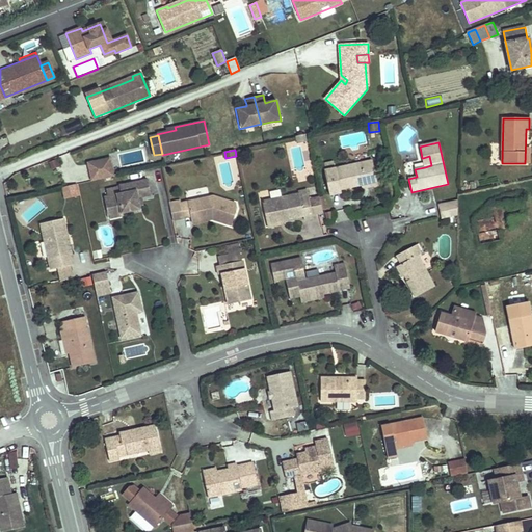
[(431,165),(429,156),(423,158),(425,167),(431,165)]
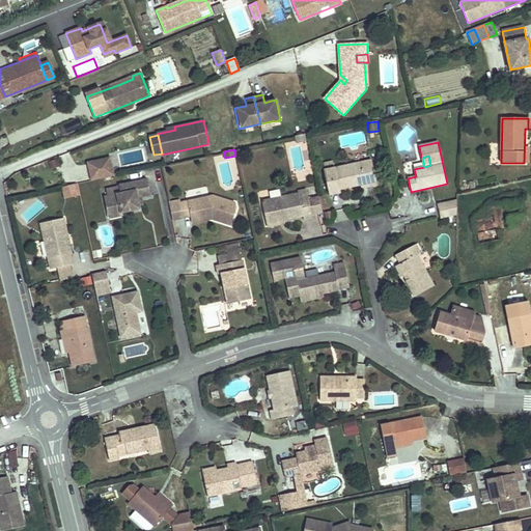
[(114,175),(112,167),(107,169),(105,159),(87,163),(91,180),(114,175)]
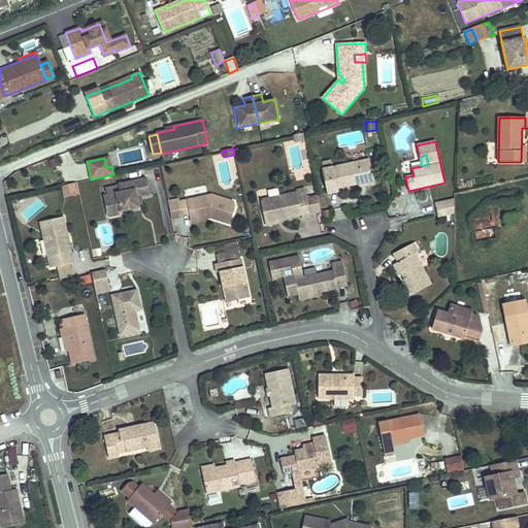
[(59,165),(57,159),(50,161),(52,168),(59,165)]
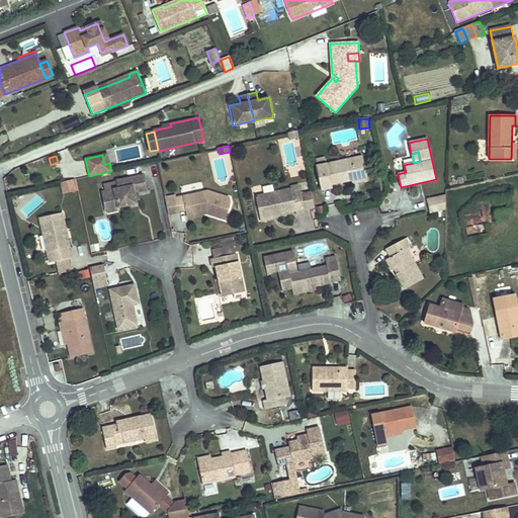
[(367,177),(362,156),(326,164),(325,158),(316,160),(318,166),(316,166),(321,190),(333,187),(332,184),(352,180),(367,177)]
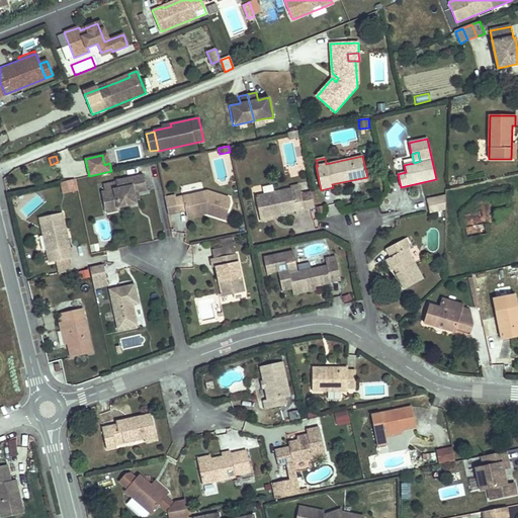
[(135,193),(138,192),(147,190),(144,175),(116,181),(116,182),(103,184),(105,191),(101,192),(104,206),(117,203),(118,208),(137,204),(136,200),(135,193)]
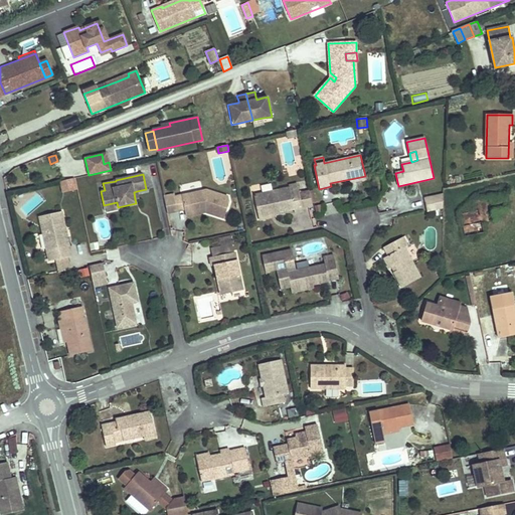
[(76,188),(74,179),(63,181),(64,187),(65,191),(76,188)]
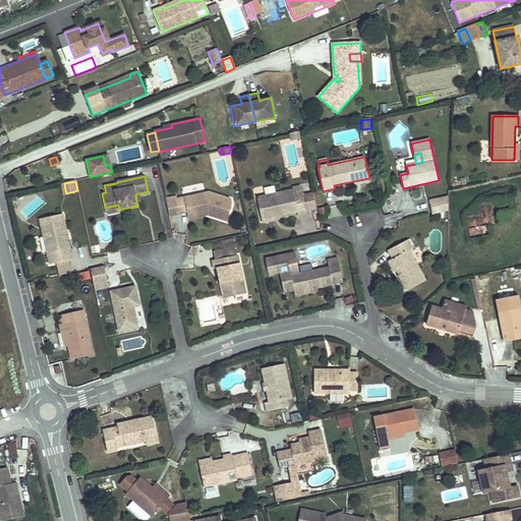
[(303,195),(300,186),(292,187),(293,190),(257,197),(262,220),(277,216),(297,212),(298,215),(306,214),(306,211),(303,195)]
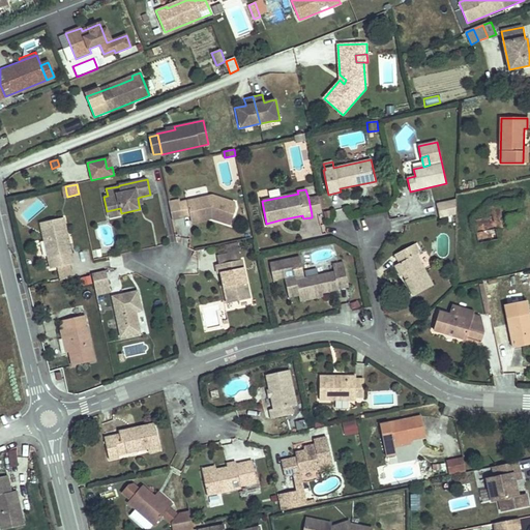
[(236,208),(235,203),(212,196),(179,203),(182,217),(190,215),(190,219),(209,215),(212,216),(211,218),(231,225),(236,208)]
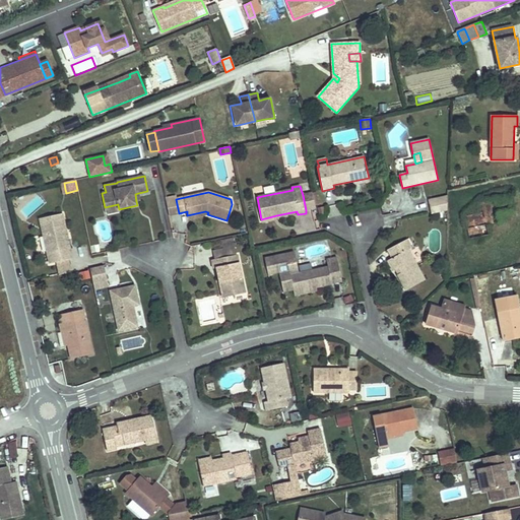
[(315,207),(312,193),(303,195),(306,210),(315,207)]
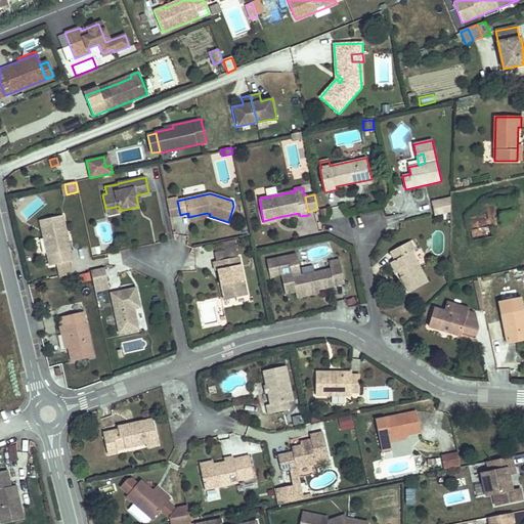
[(450,212),(451,198),(432,202),(435,215),(450,212)]
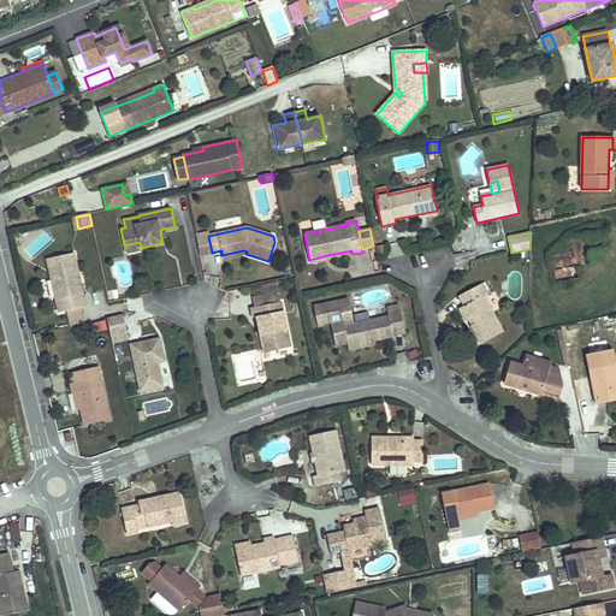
[(208,236),(208,234),(197,236),(202,255),(212,253),(208,236)]
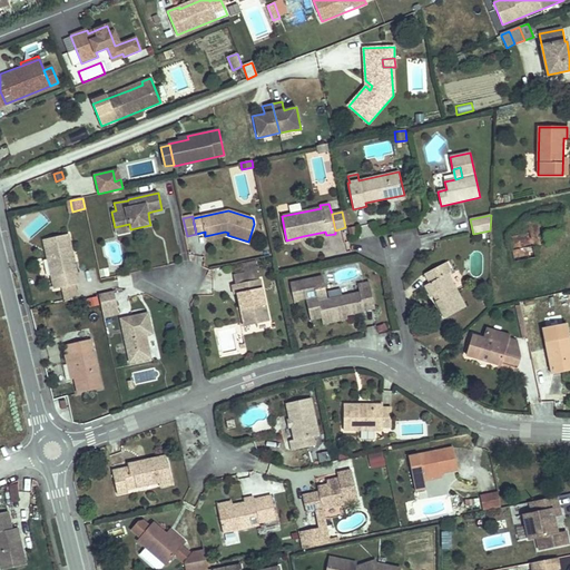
[(130,229),(129,224),(115,227),(117,235),(131,232),(130,229)]
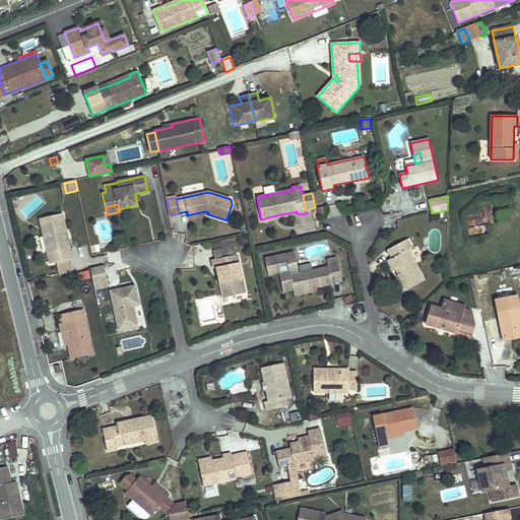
[(70,249),(68,240),(65,240),(62,228),(65,226),(63,213),(40,218),(50,264),(69,260),(67,249),(70,249)]
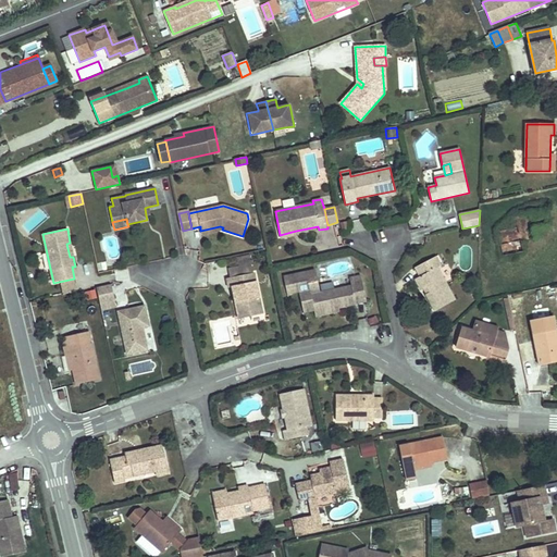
[(506,252),(521,252),(521,232),(500,233),(500,245),(506,245),(506,252)]
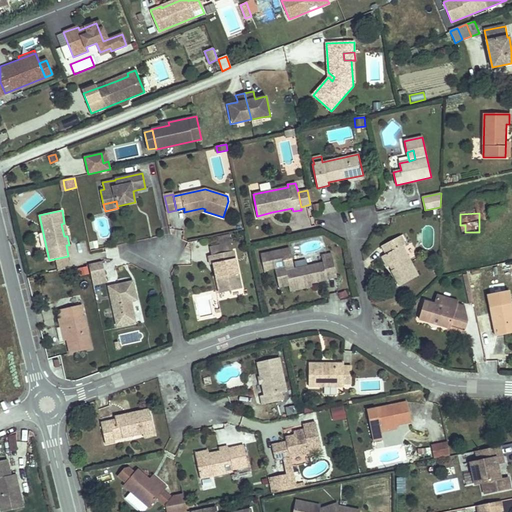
[(231,243),(229,234),(218,236),(220,245),(231,243)]
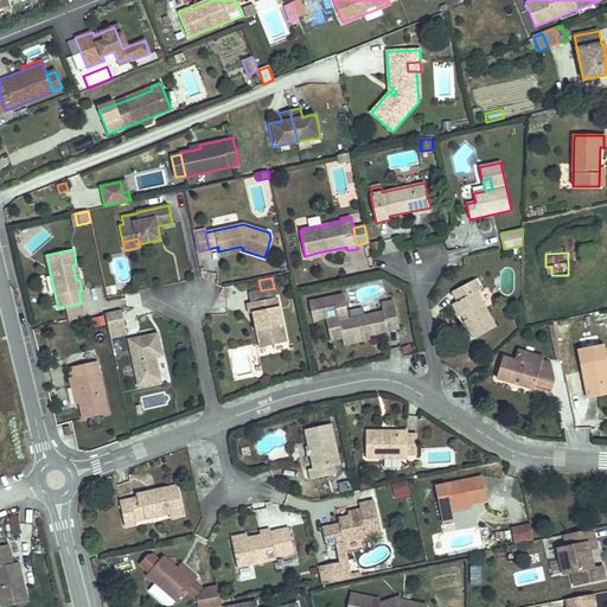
[(496,327),(477,292),(480,291),(474,280),(453,292),(458,301),(453,305),(459,317),(466,313),(470,319),(464,321),(474,339),(496,327)]
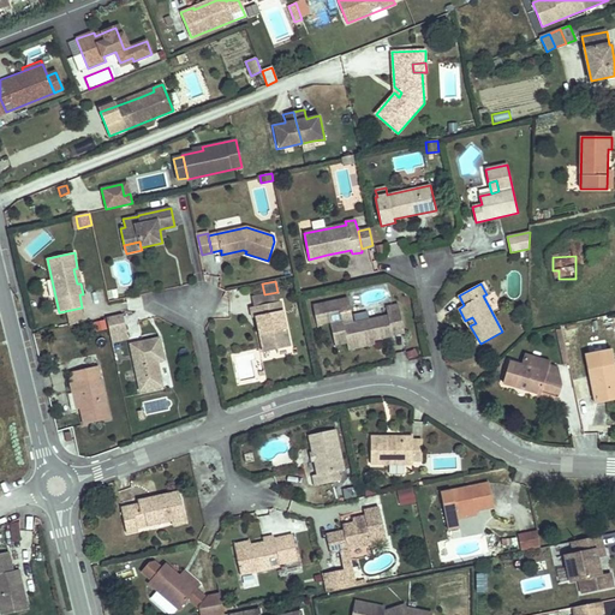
[(280,302),(278,292),(264,294),(254,297),(255,306),(280,302)]
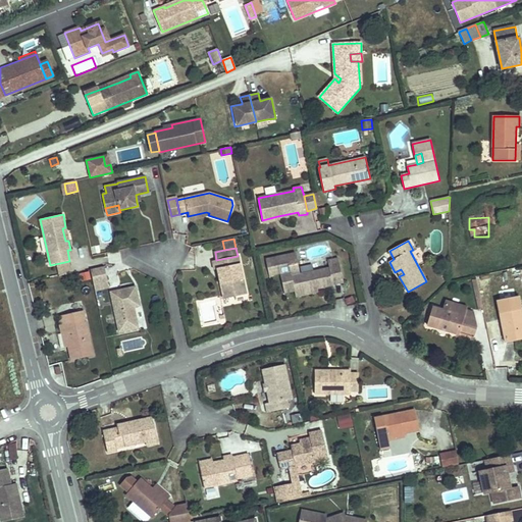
[(333,285),(332,280),(343,278),(338,259),(328,261),(329,268),(300,274),(296,253),(266,260),(268,270),(279,268),(280,273),(284,293),(302,290),(303,293),(313,291),(312,288),(315,288),(316,290),(333,285)]
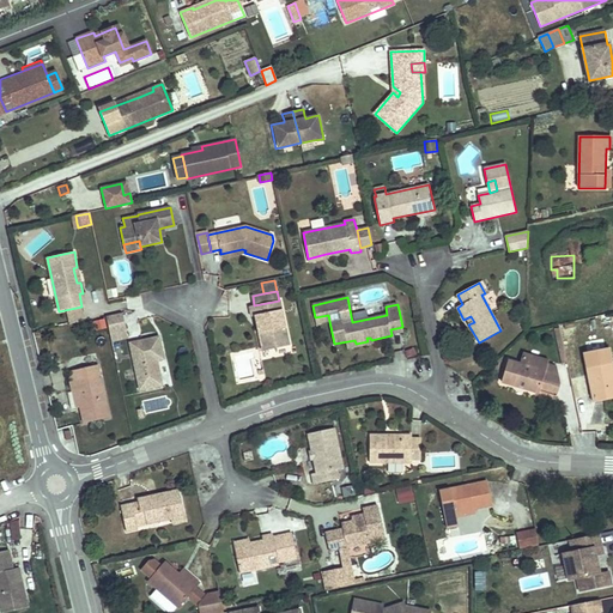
[(289,345),(280,301),(279,301),(254,305),(250,307),(252,317),(256,316),(259,315),(263,332),(259,333),(262,351),(289,345)]
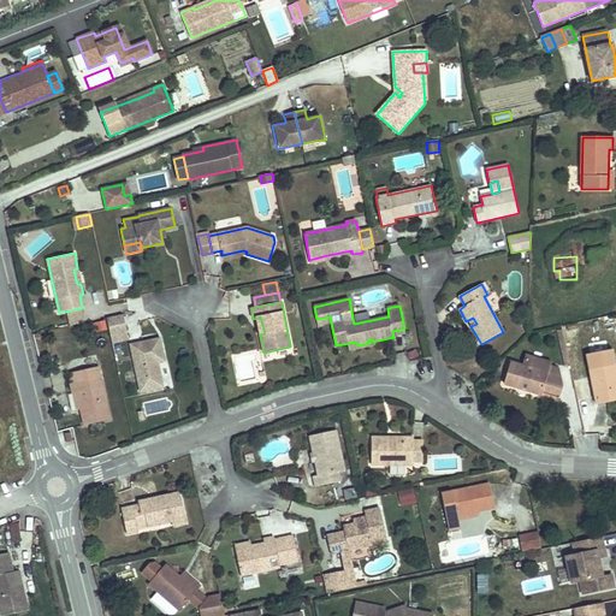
[(86,321),(82,308),(66,311),(70,325),(86,321)]
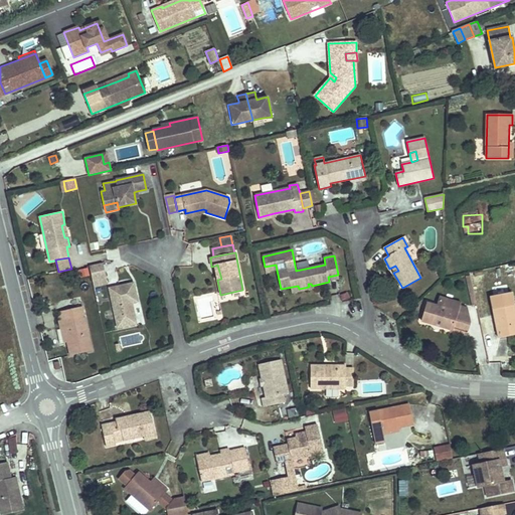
[(107,278),(103,263),(90,266),(93,281),(107,278)]
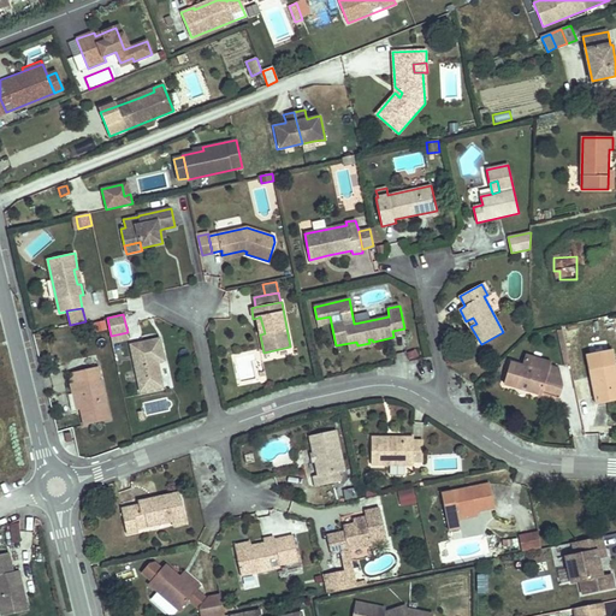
[(331,323),(330,317),(317,319),(318,326),(331,323)]
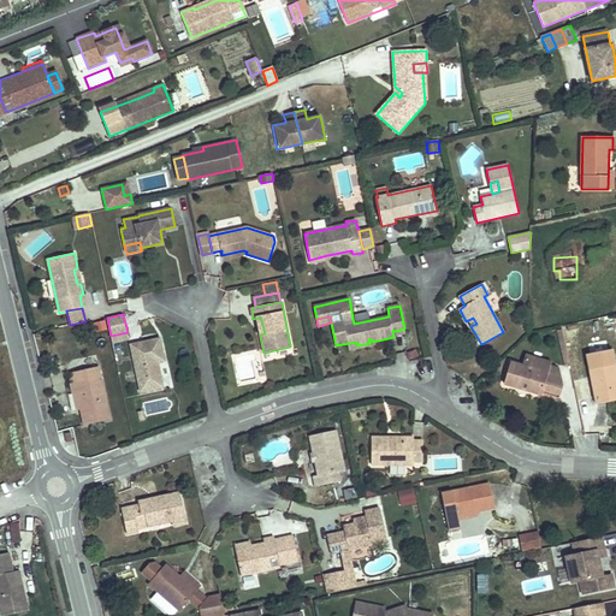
[(582,401),(567,325),(562,326),(562,330),(567,351),(569,363),(578,402),(582,401)]
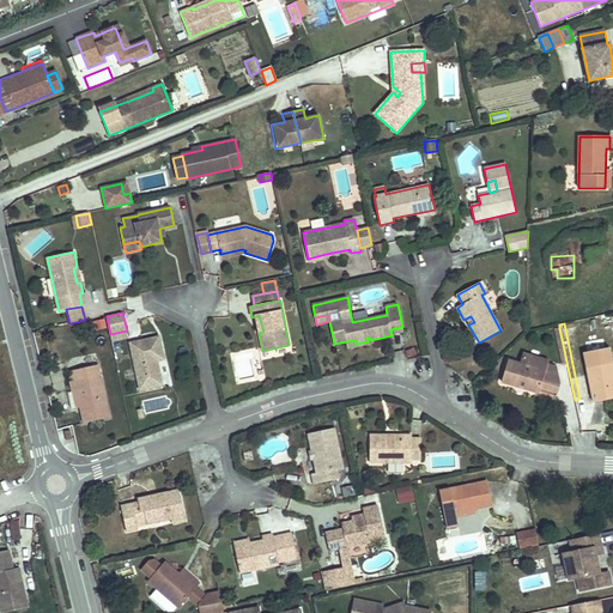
[(128,338),(127,331),(110,334),(111,341),(128,338)]
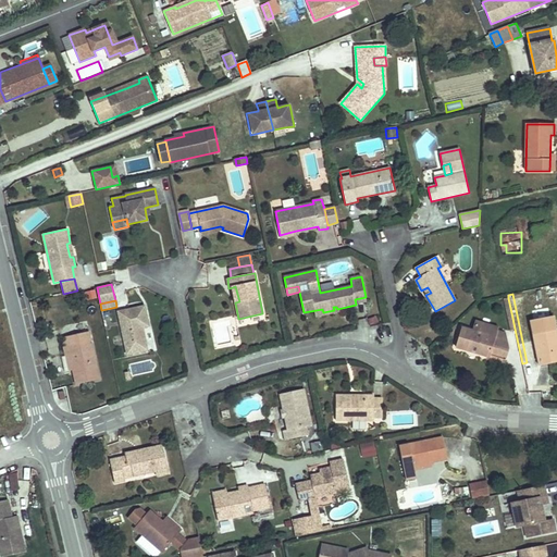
[(149,326),(145,306),(119,312),(127,355),(147,350),(144,333),(140,333),(139,329),(149,326)]
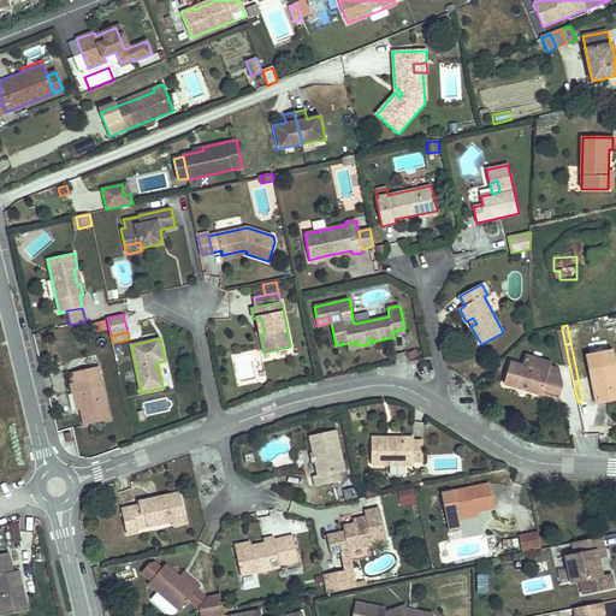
[(350,350),(374,345),(372,339),(368,339),(369,343),(357,345),(356,342),(348,343),(350,350)]
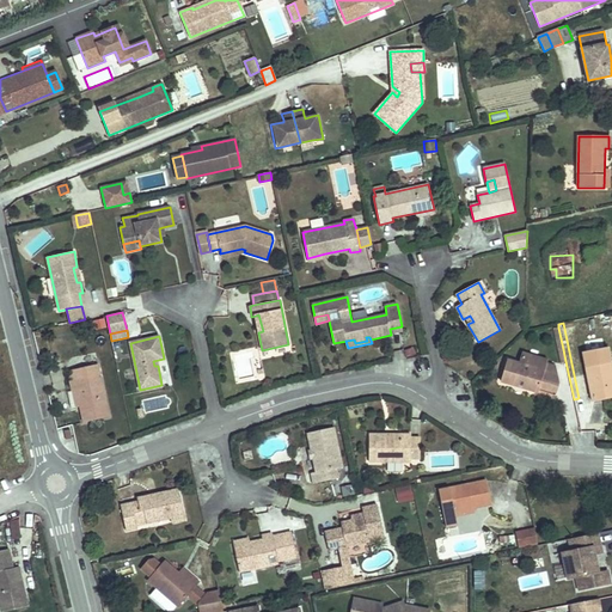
[(611,381),(611,369),(607,347),(583,353),(593,402),(611,398),(610,393),(607,383),(611,381)]
